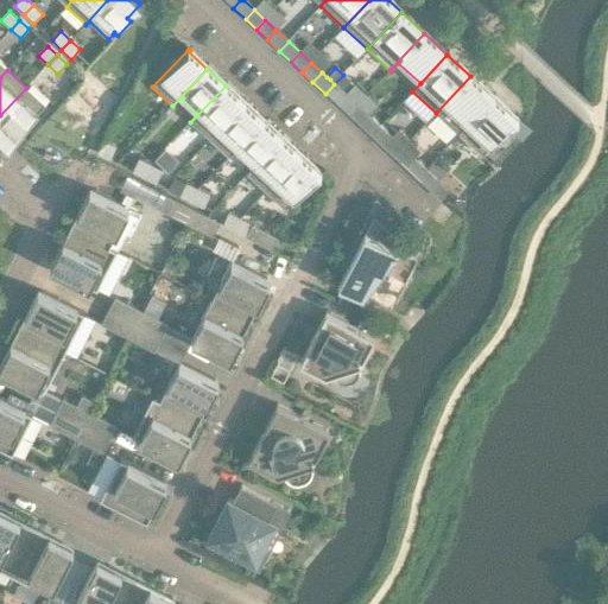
[(343,75),(334,84),(342,91),(350,82),(343,75)]
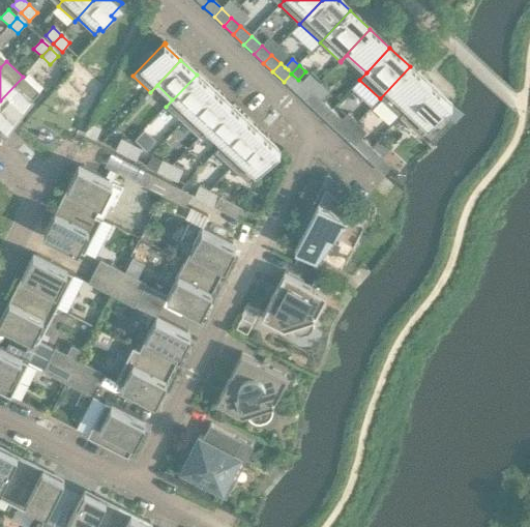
[(380,98),(400,117),(430,85),(410,66),(380,98)]
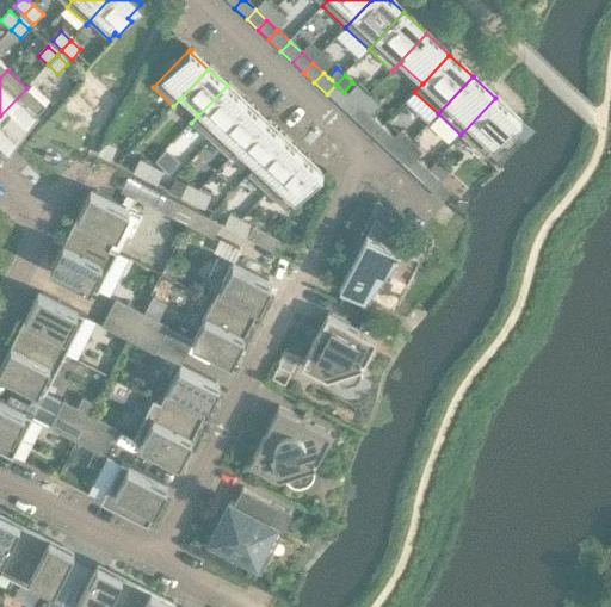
[(327,94),(339,105),(347,95),(344,92),(335,85),(327,94)]
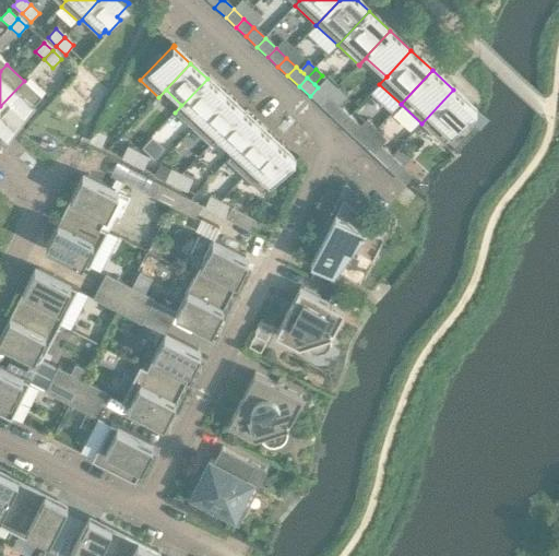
[(175,113),(192,129),(224,95),(207,79),(175,113)]
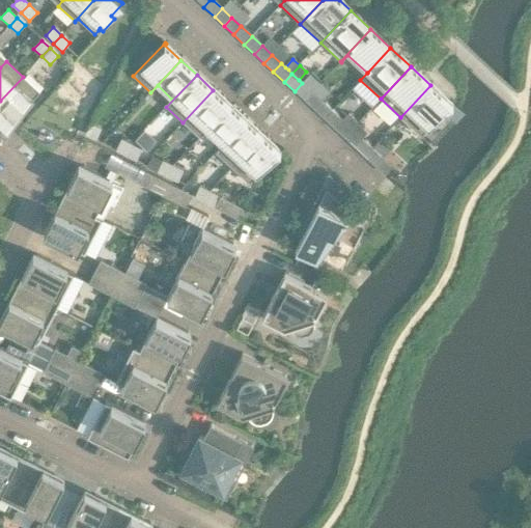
[(0,101),(0,118),(7,126),(8,127),(20,114),(23,116),(34,104),(31,102),(39,93),(39,92),(23,77),(0,101)]
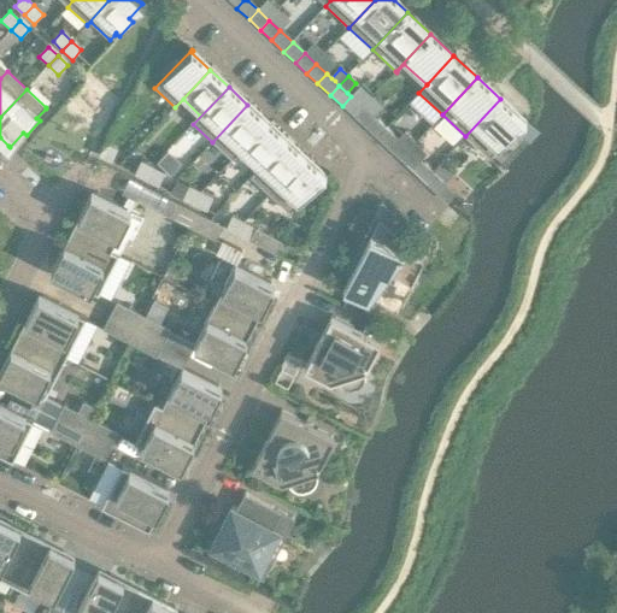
[(342,106),(353,117),(362,107),(351,96),(342,106)]
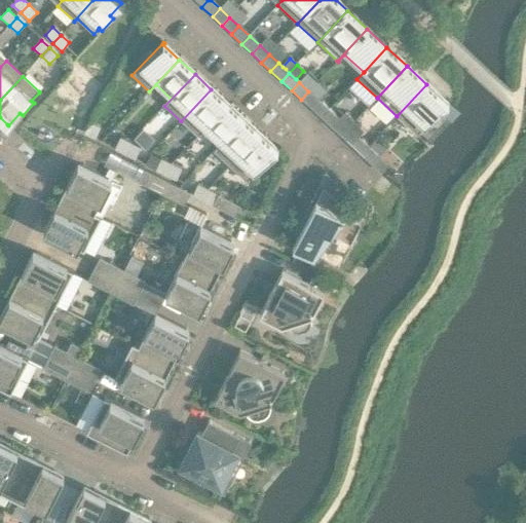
[(426,84),(397,116),(417,136),(448,103),(447,102),(446,103),(426,84)]
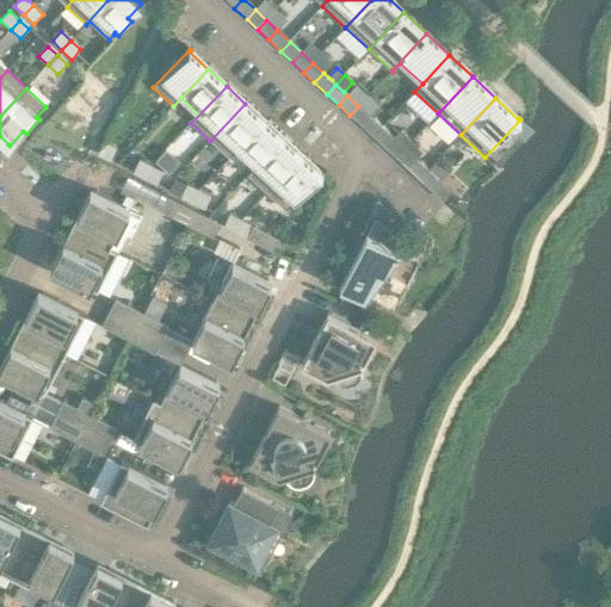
[(210,141),(229,159),(264,122),(245,104),(210,141)]
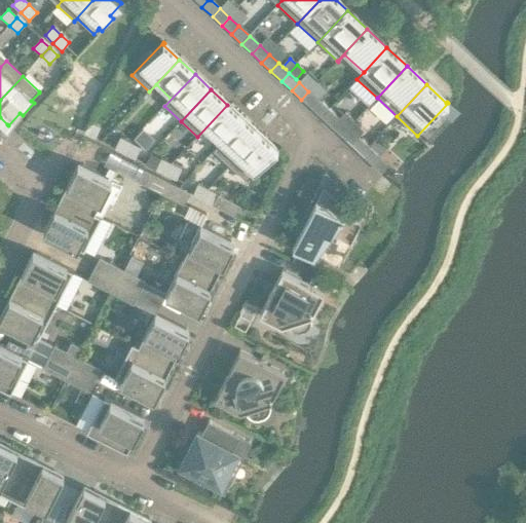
[(301,100),(310,108),(317,100),(308,91),(301,100)]
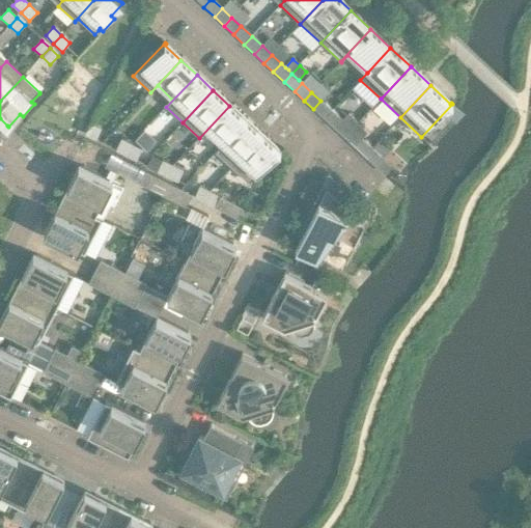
[(313,109),(324,119),(332,111),(320,101),(313,109)]
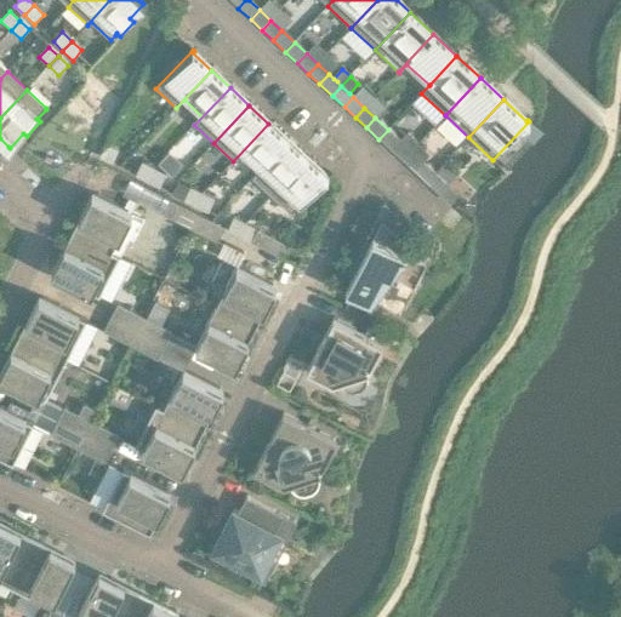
[(251,178),(252,180),(288,142),(268,124),(233,161),(234,161),(241,153),(260,170),(251,178)]
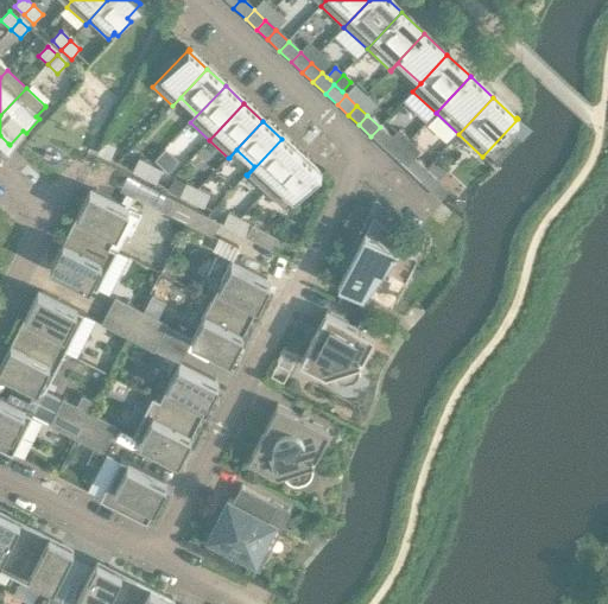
[(371,137),(382,147),(392,138),(380,127),(371,137)]
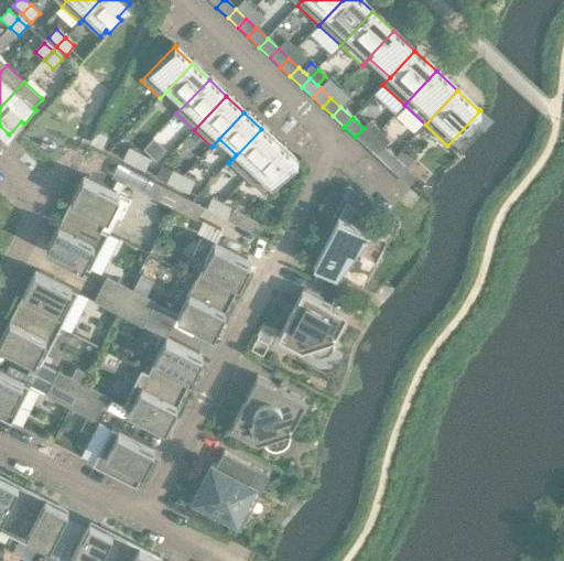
[(355,137),(365,147),(373,138),(364,128),(355,137)]
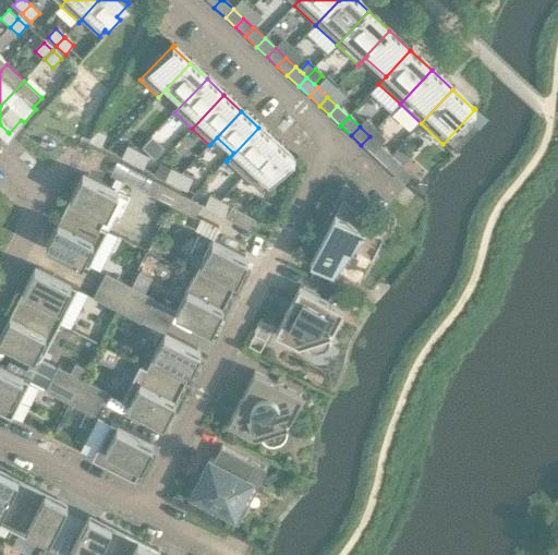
[(168,128),(145,143),(154,156),(177,141),(168,128)]
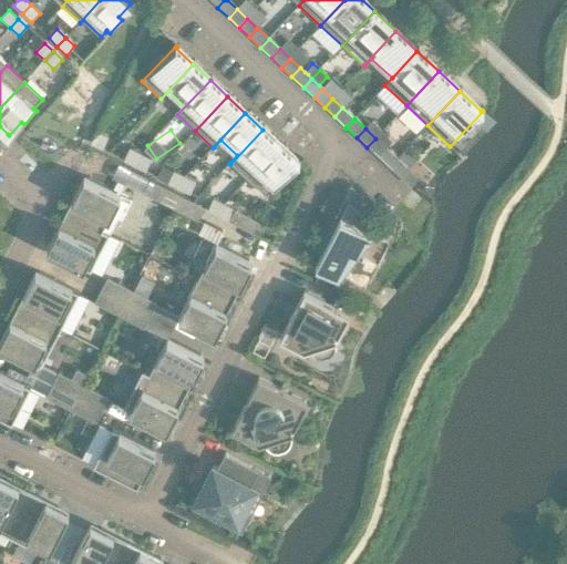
[(230,164),(248,180),(280,145),(263,130),(230,164)]
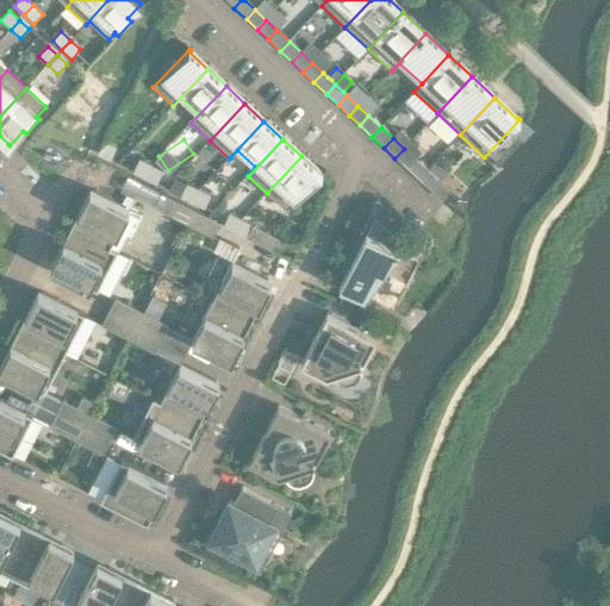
[(98,155),(110,161),(116,149),(104,143),(98,155)]
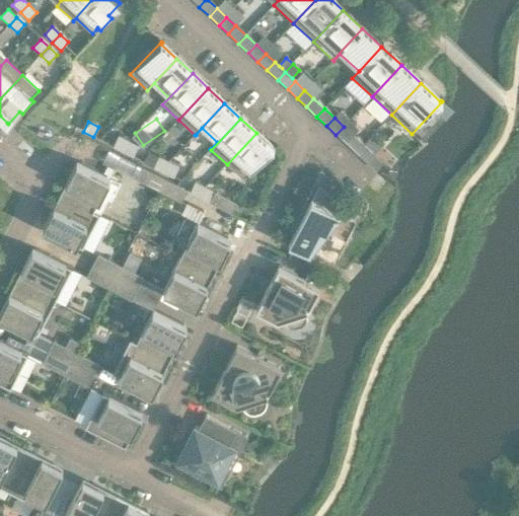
[(336,135),(346,143),(353,135),(344,127),(336,135)]
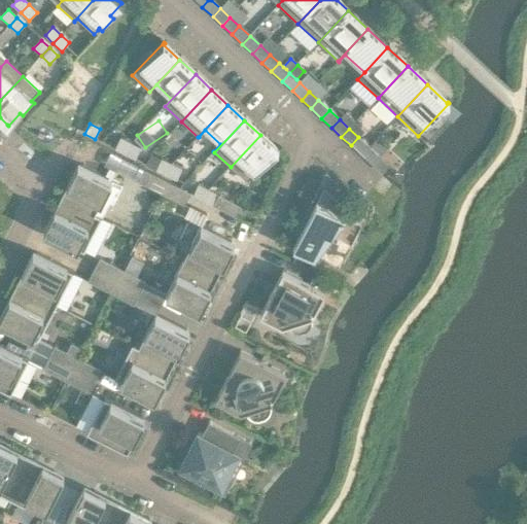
[(260,135),(231,167),(247,183),(278,149),(277,148),(276,150),(260,135)]
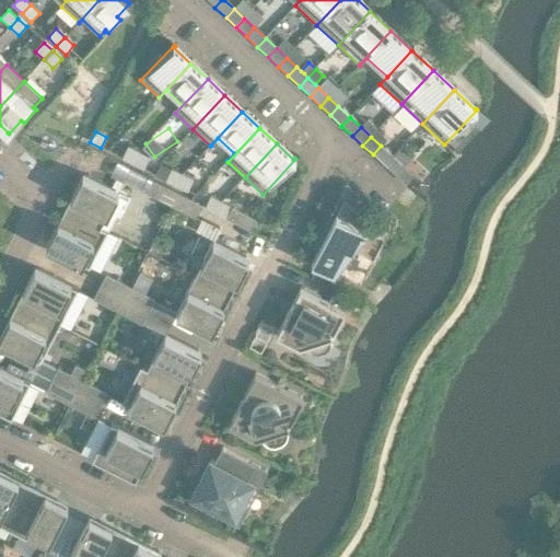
[(373,154),(384,165),(392,157),(381,146),(373,154)]
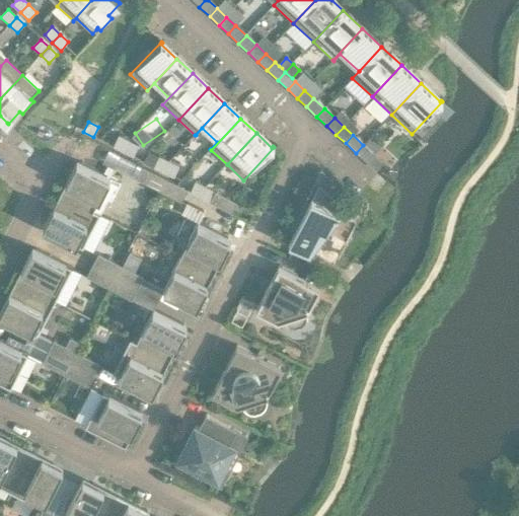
[(113,147),(123,152),(128,142),(118,137),(113,147)]
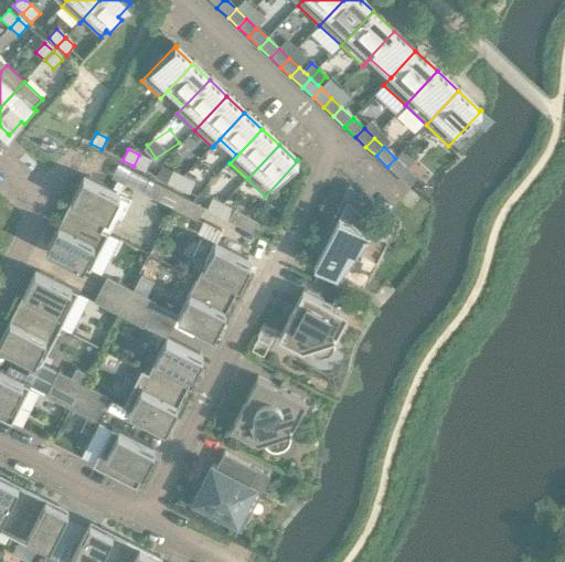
[(139,155),(134,166),(145,171),(150,160),(139,155)]
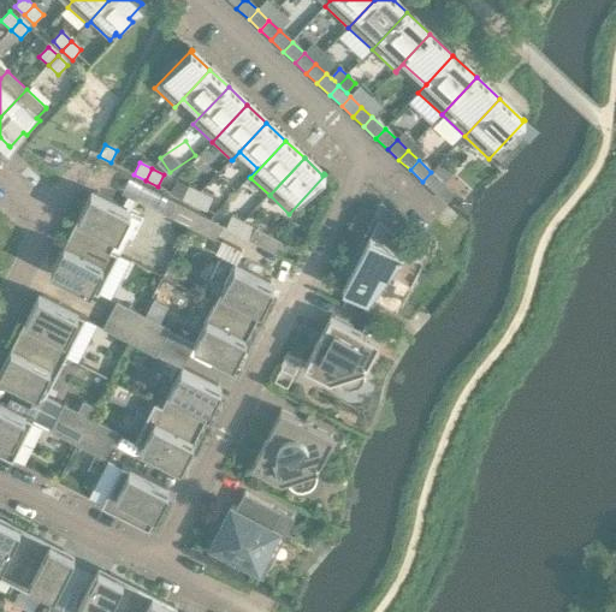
[(422,182),(434,194),(444,183),(431,172),(422,182)]
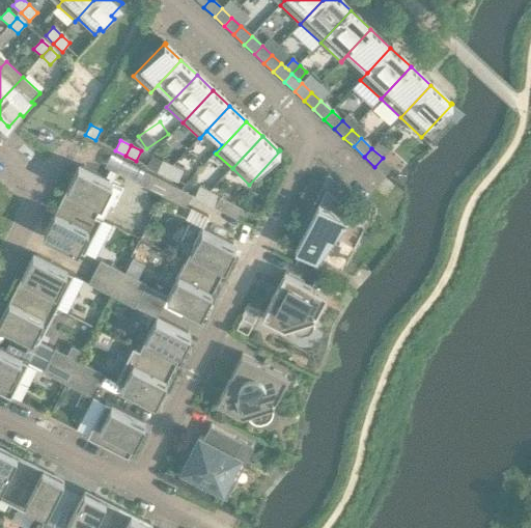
[(157,171),(167,176),(172,166),(162,161),(157,171)]
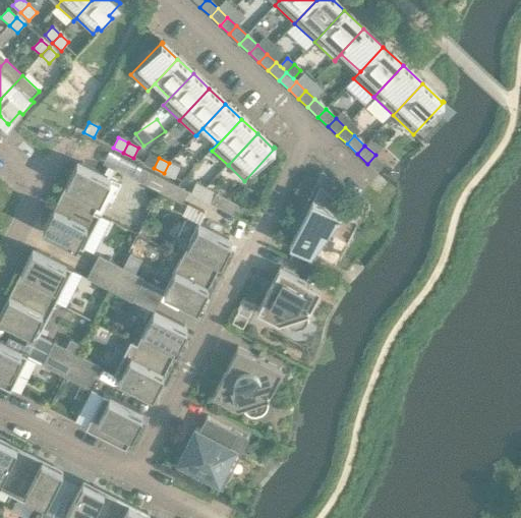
[(169,163),(164,173),(174,178),(179,168),(169,163)]
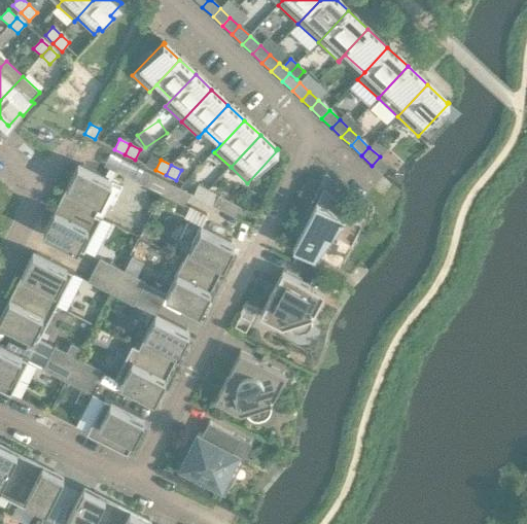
[(74,175),(62,199),(95,215),(112,182),(81,166),(76,176),(74,175)]
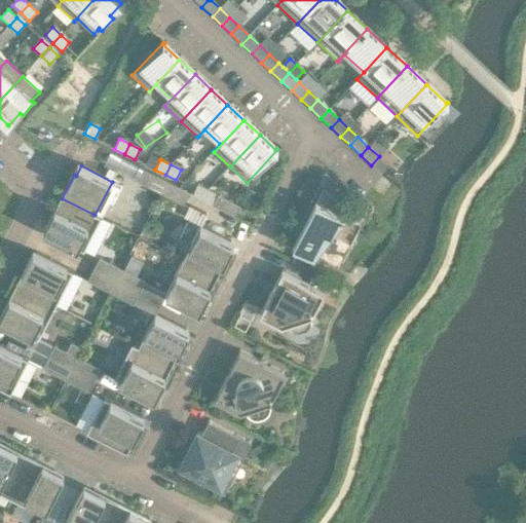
[(138,183),(160,194),(166,182),(144,171),(138,183)]
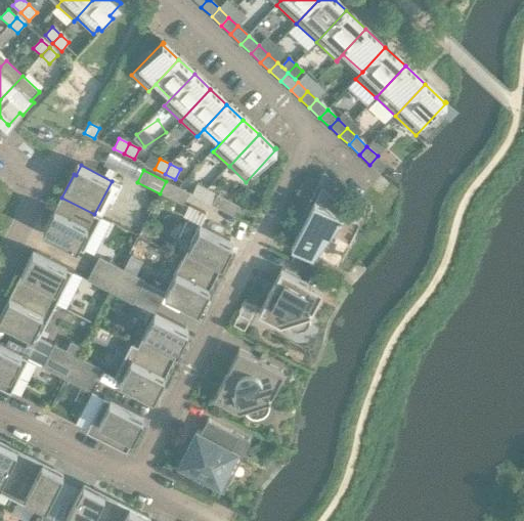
[(166,181),(160,193),(183,205),(189,193),(166,181)]
